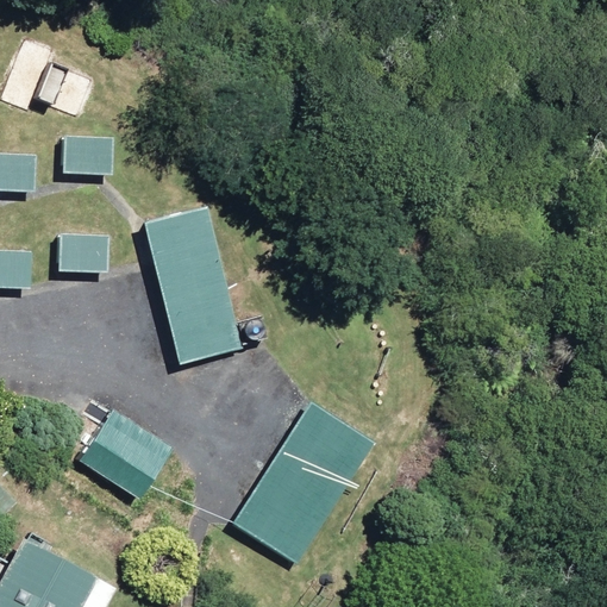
[(94,83),(49,66),(36,99),(81,117),(94,83)]
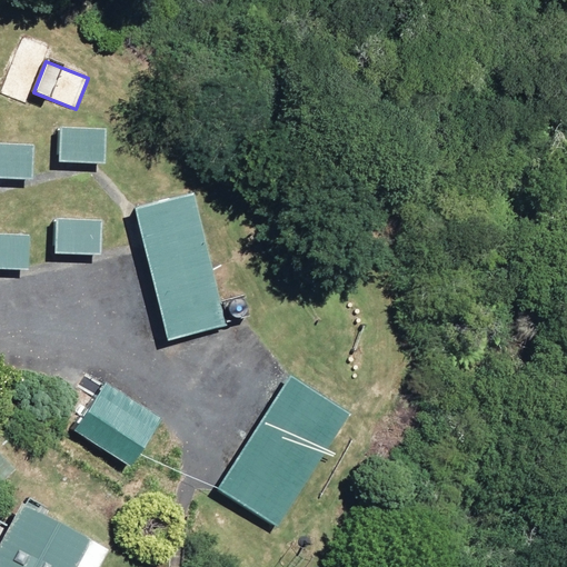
[(105,131),(59,131),(59,162),(105,162),(105,131)]
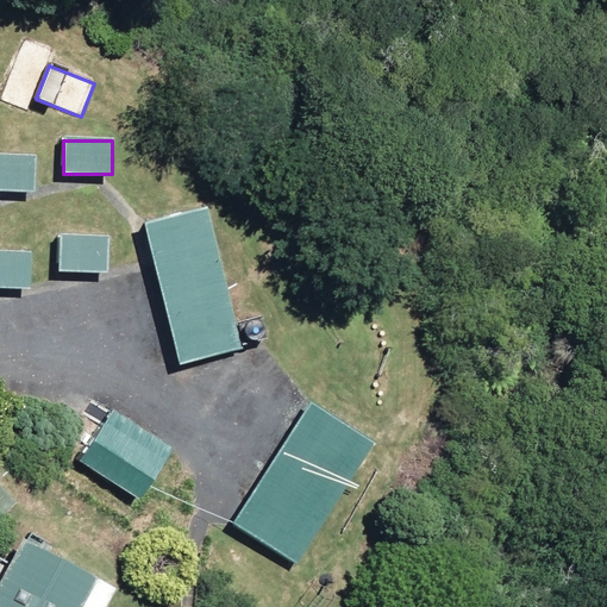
[(0,189),(30,194),(36,158),(0,152),(0,189)]
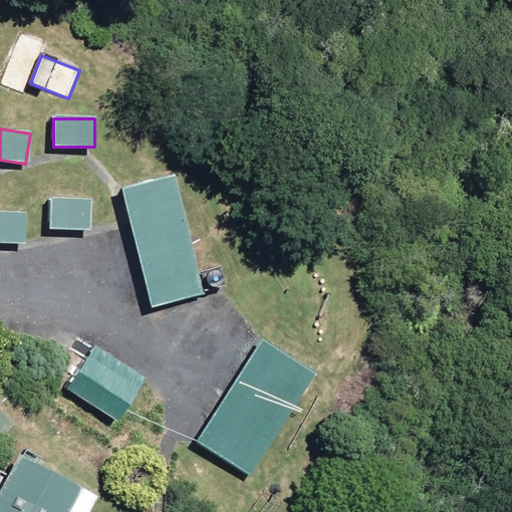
[(201,294),(173,176),(120,188),(149,307),(201,294)]
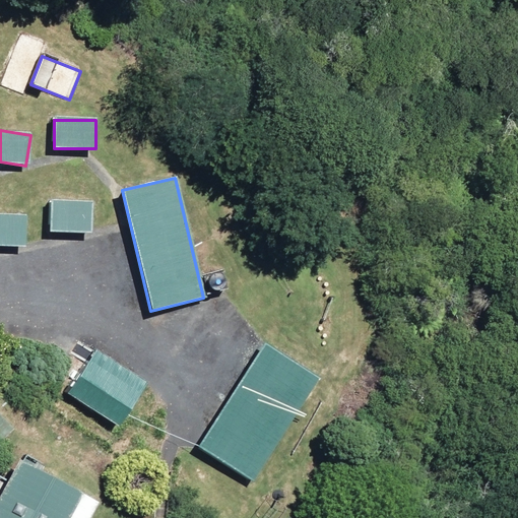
[(89,232),(90,202),(51,201),(50,231),(89,232)]
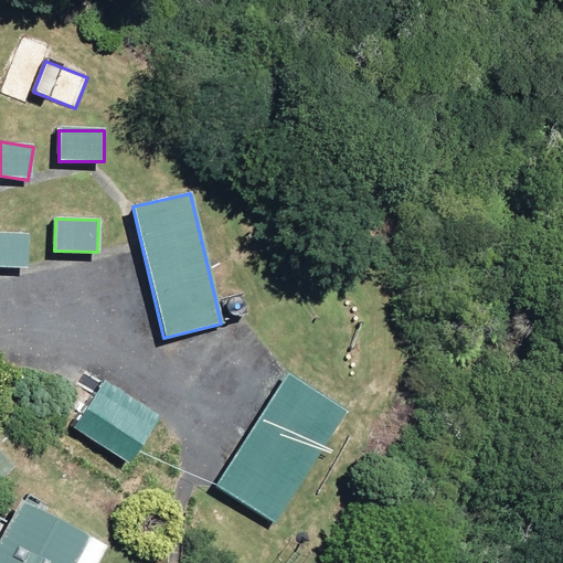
[(0,266),(23,269),(27,236),(0,233),(0,266)]
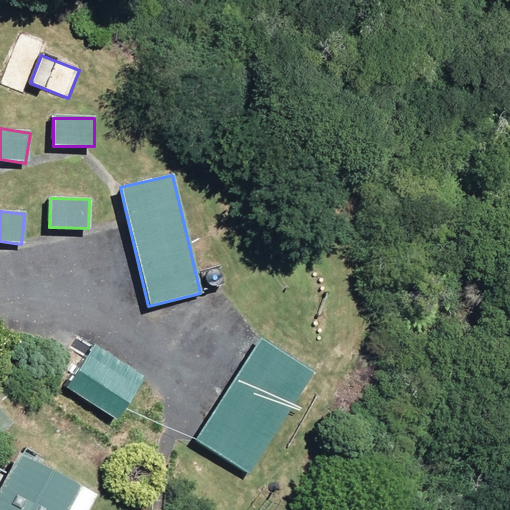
[(314,372),(260,338),(196,439),(249,473),(314,372)]
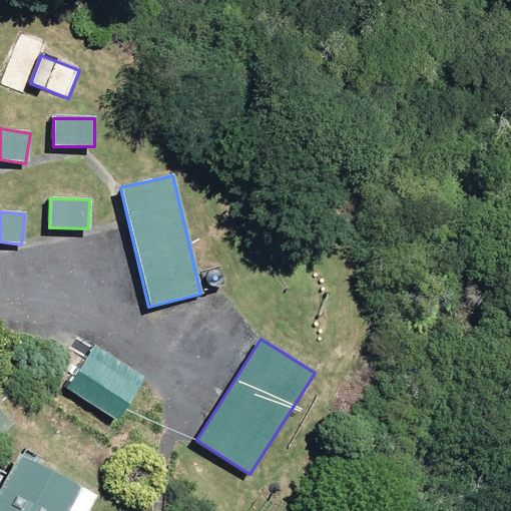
[(145,379),(94,346),(67,388),(119,420),(145,379)]
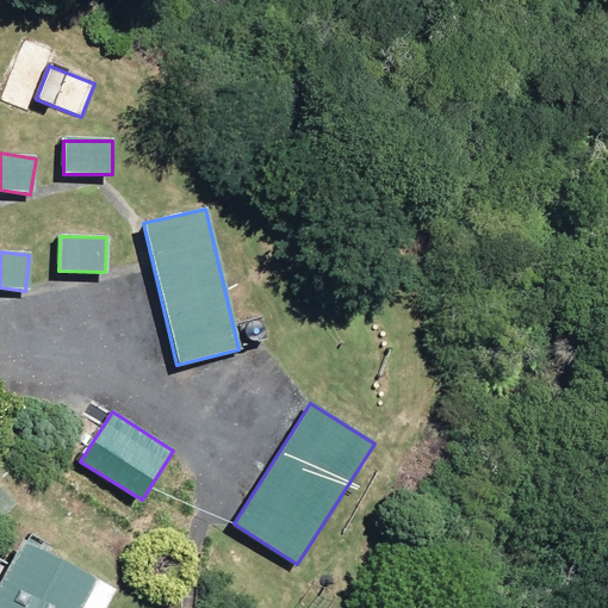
[(105,607),(115,590),(23,541),(0,582),(0,607),(105,607)]
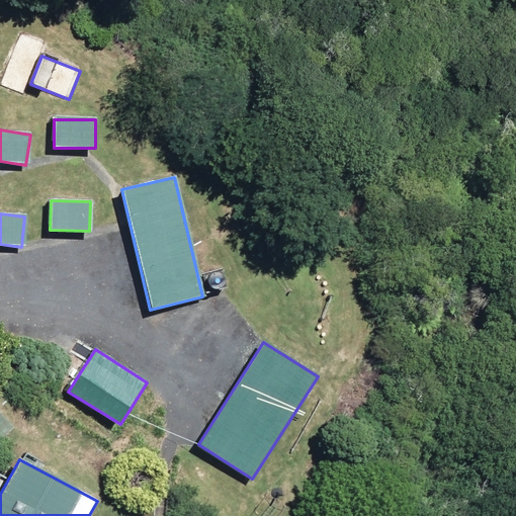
All buildings are outlined.
